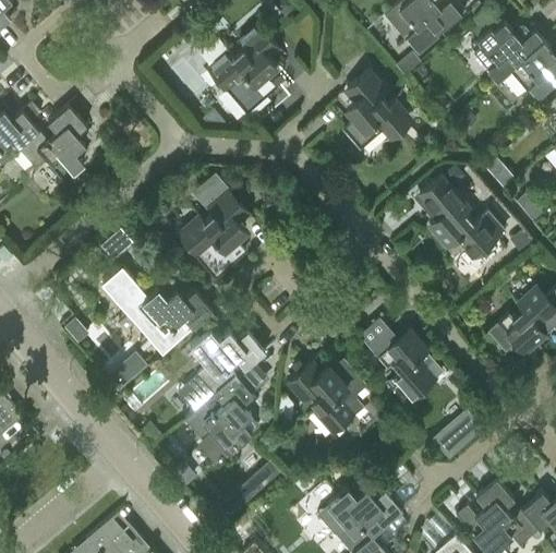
[(11,0),(0,0),(0,31),(12,21),(3,11),(13,2),(11,0)]
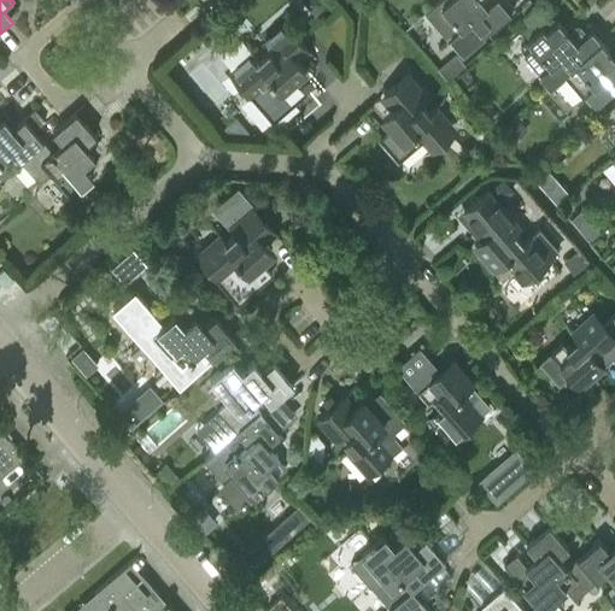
[(324,0),(306,0),(303,5),(315,19),(331,6),(324,0)]
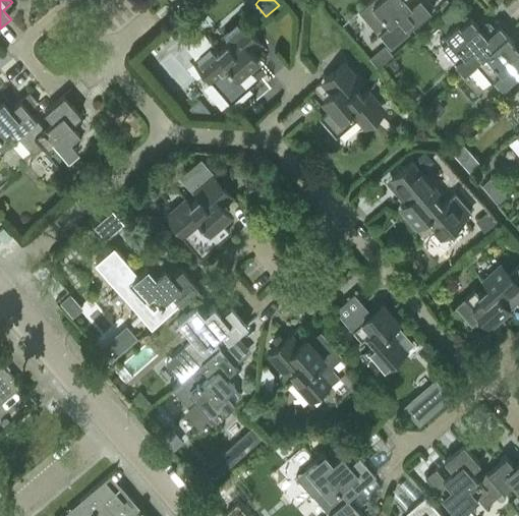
[(403,0),(402,1),(401,0),(378,0),(359,16),(379,39),(380,38),(391,50),(409,34),(406,31),(413,24),(416,27),(435,12),(424,0),(420,0),(411,9),(403,0)]
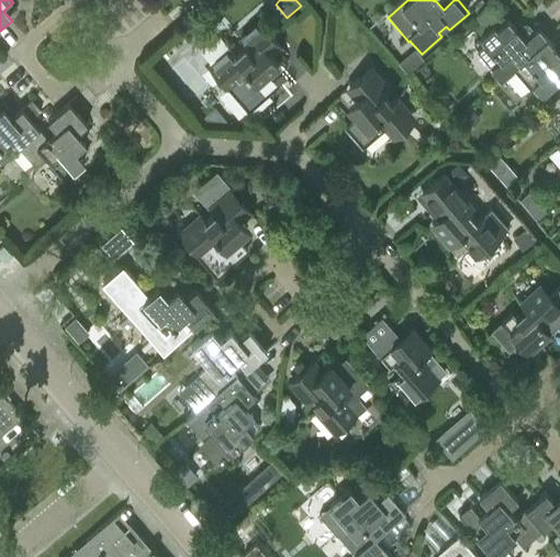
[(338,2),(331,8),(337,17),(345,10),(338,2)]
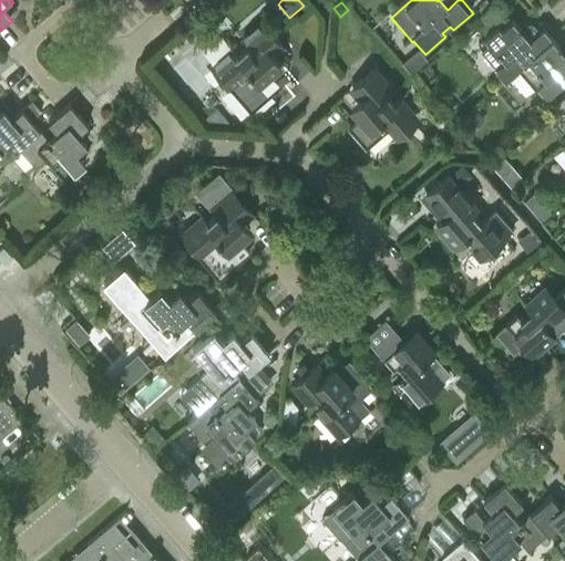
[(497,30),(500,29),(493,22),(480,33),(486,40),(484,42),(488,47),(482,51),(492,62),(500,55),(502,59),(492,68),(496,73),(495,73),(504,84),(519,72),(552,43),(543,32),(536,38),(532,32),(526,32),(525,33),(523,31),(521,33),(513,24),(502,34),(497,30)]
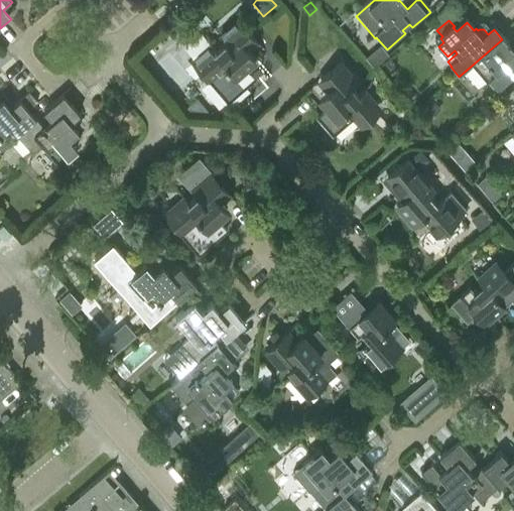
[(247,53),(256,46),(239,26),(220,42),(224,46),(216,52),(210,45),(191,60),(204,74),(202,75),(211,85),(227,103),(254,80),(247,71),(256,62),(247,53)]
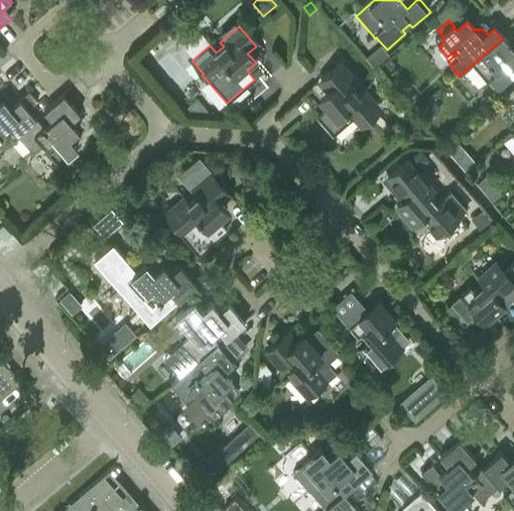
[(513,46),(510,48),(502,39),(472,66),(487,84),(487,85),(495,95),(513,79),(512,78),(513,77),(513,46)]
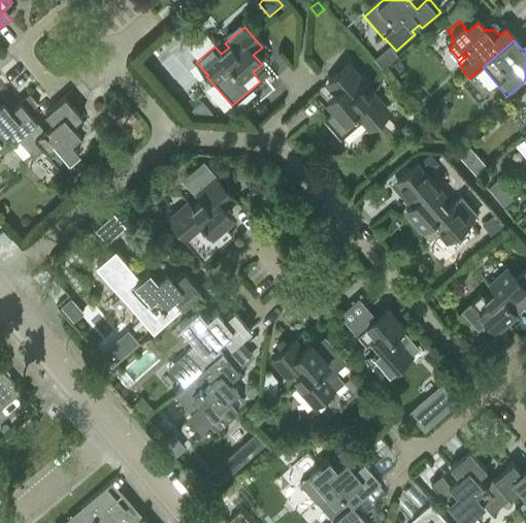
[(376,63),(384,72),(399,60),(391,51),(376,63)]
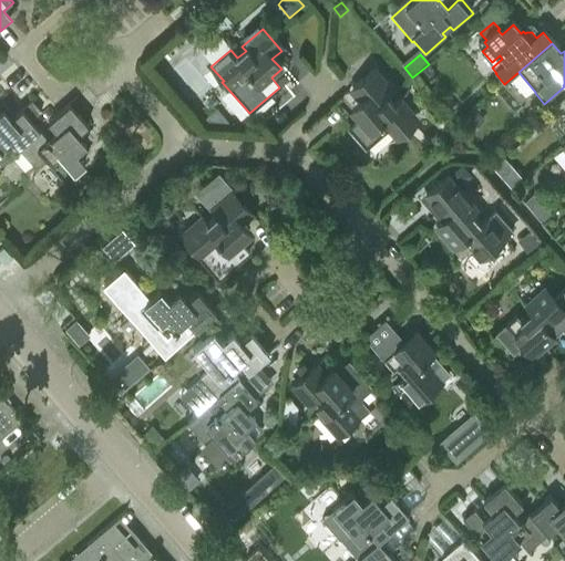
[(388,99),(392,94),(375,73),(353,92),(362,102),(351,111),(360,121),(350,130),(368,149),(387,133),(397,144),(409,133),(407,131),(415,124),(399,106),(388,99)]
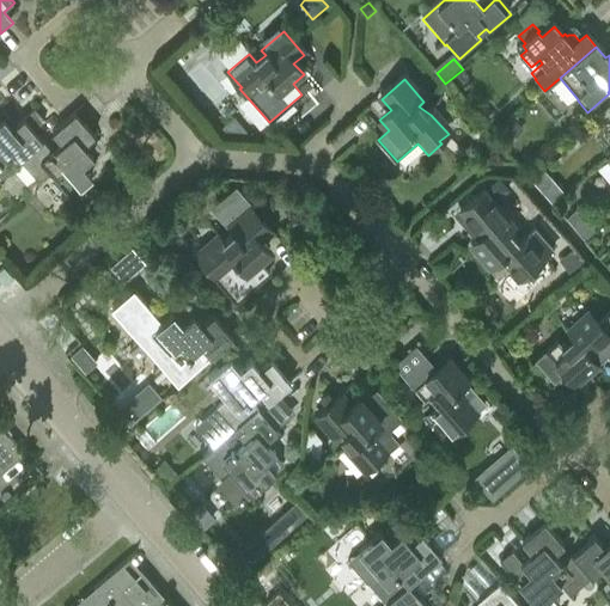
[(34,136),(46,127),(36,115),(13,134),(4,123),(0,126),(0,184),(12,175),(2,164),(12,155),(22,166),(43,147),(34,136)]
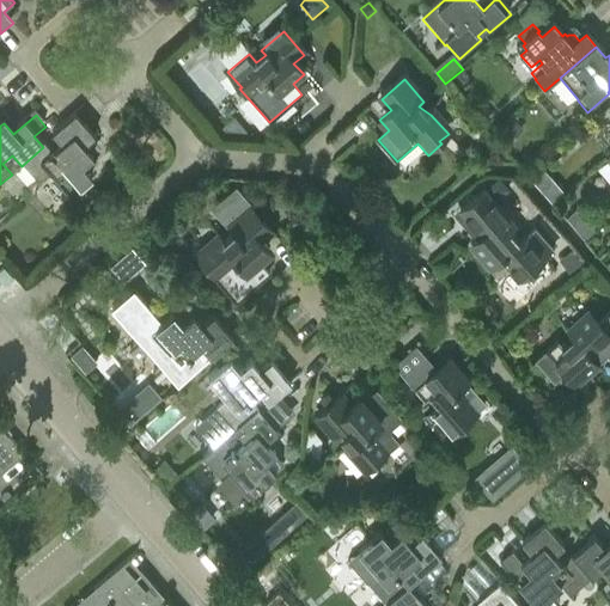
[(84,150),(95,140),(75,117),(53,138),(62,148),(52,157),(43,147),(22,166),(37,185),(48,176),(69,201),(92,181),(83,170),(93,160),(84,150)]
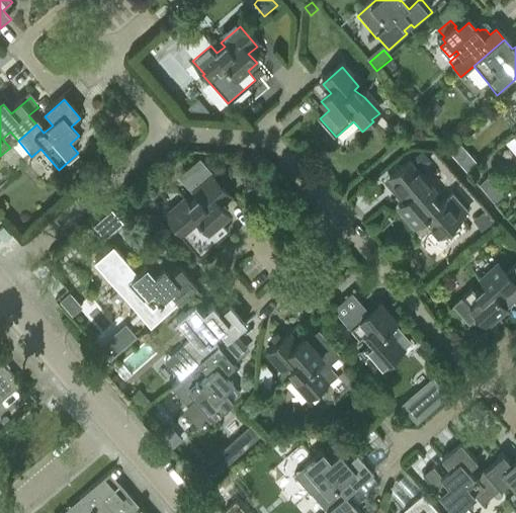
[(423,114),(430,121),(441,109),(434,102),(423,114)]
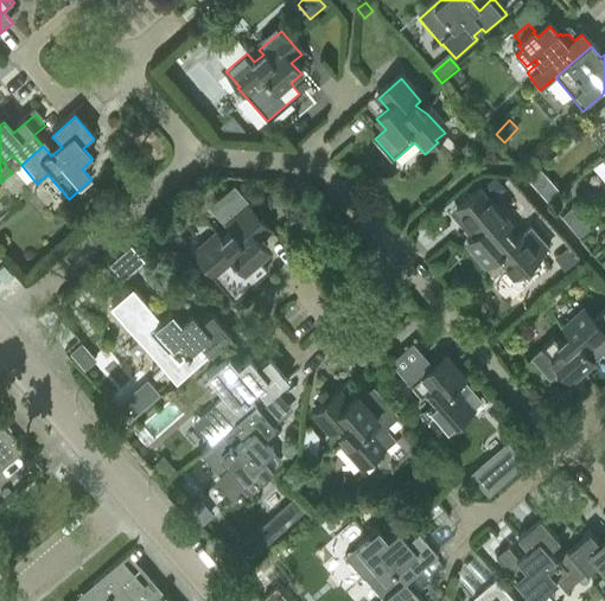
[(231,122),(220,133),(225,138),(242,140),(247,138),(231,122)]
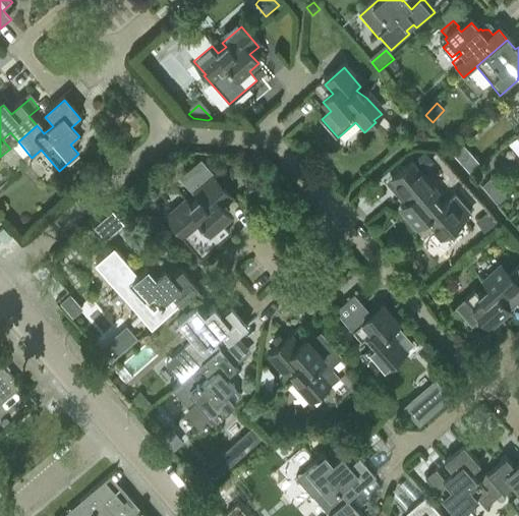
[(420,160),(415,164),(424,174),(435,166),(430,161),(420,160)]
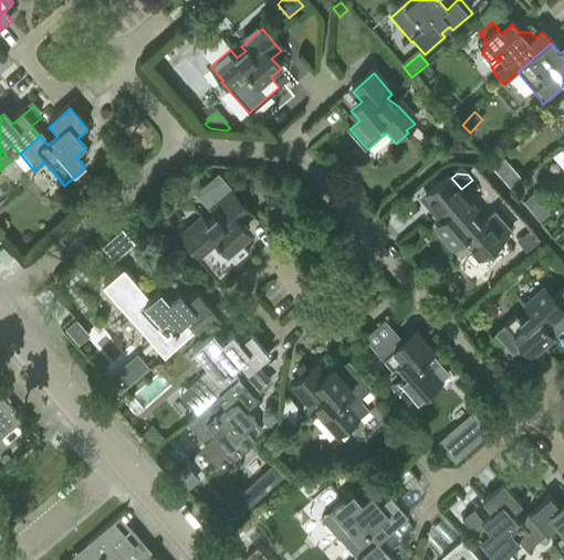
[(521,182),(514,175),(505,181),(512,190),(521,182)]
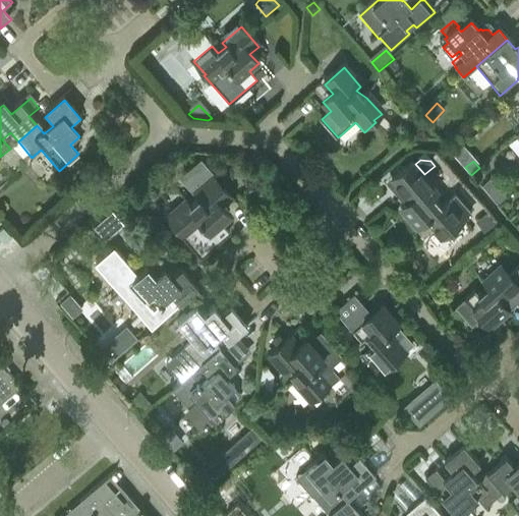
[(229,216),(222,208),(231,198),(202,164),(183,180),(200,201),(189,210),(187,208),(171,222),(177,229),(175,230),(183,240),(184,239),(193,250),(197,246),(205,254),(219,242),(228,233),(220,224),(229,216)]
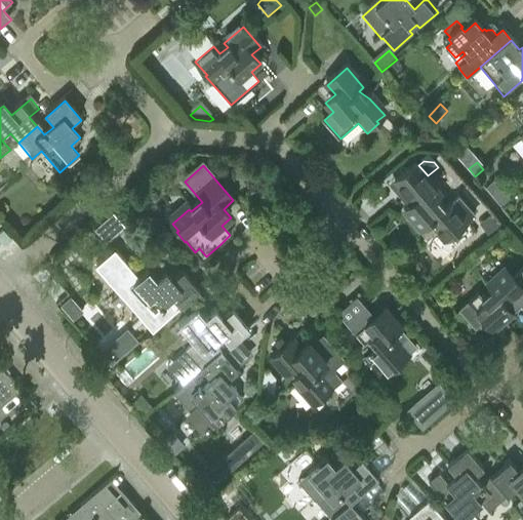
[(444,199),(427,180),(415,167),(395,185),(413,206),(405,213),(429,241),(438,233),(447,243),(457,234),(475,217),(459,200),(446,211),(439,203),(444,199)]
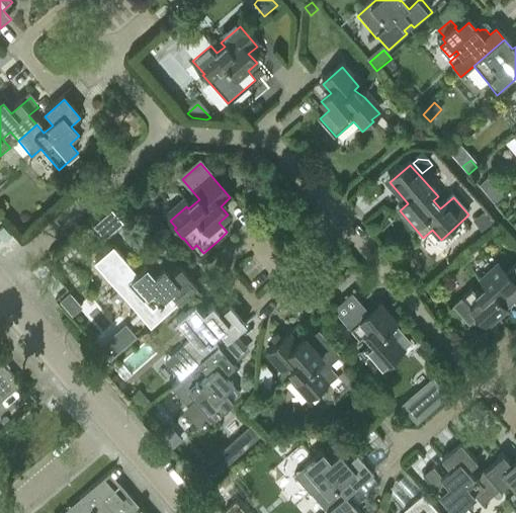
[(250,167),(232,167),(232,175),(250,175),(250,167)]
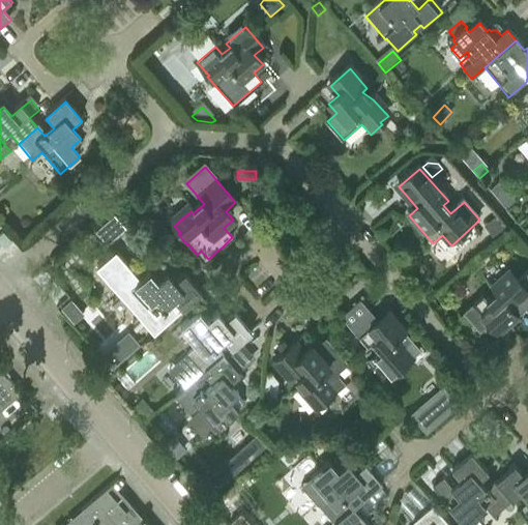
[(497,202),(507,212),(517,203),(507,193),(497,202)]
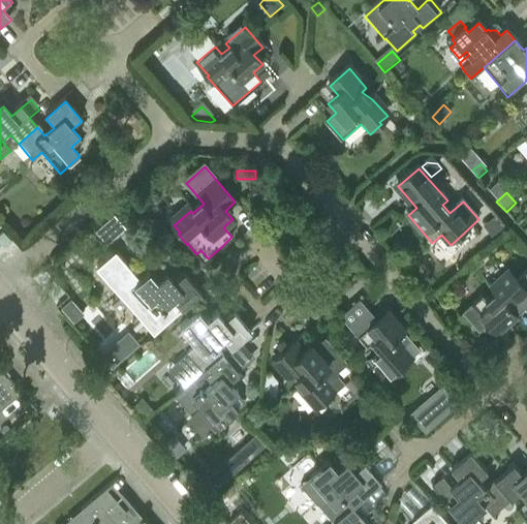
[(119,225),(114,218),(104,225),(111,233),(119,225)]
